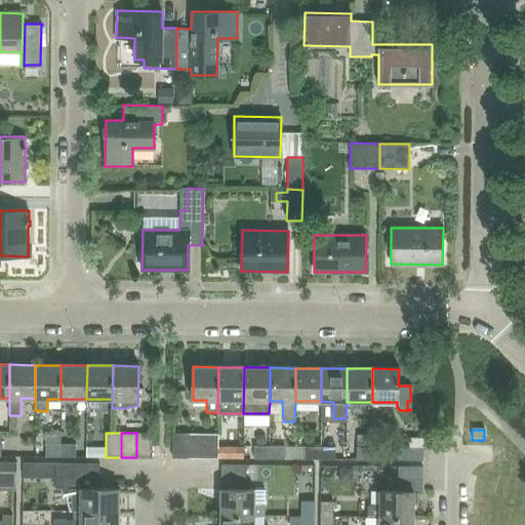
[(151,458),(152,433),(136,433),(136,457),(151,458)]
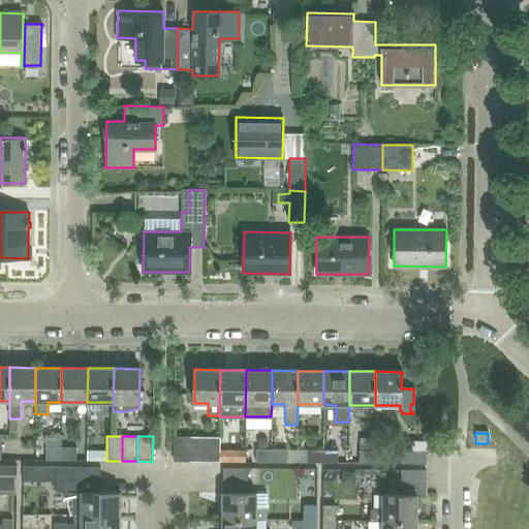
[(188,462),(189,437),(174,437),(174,462),(188,462)]
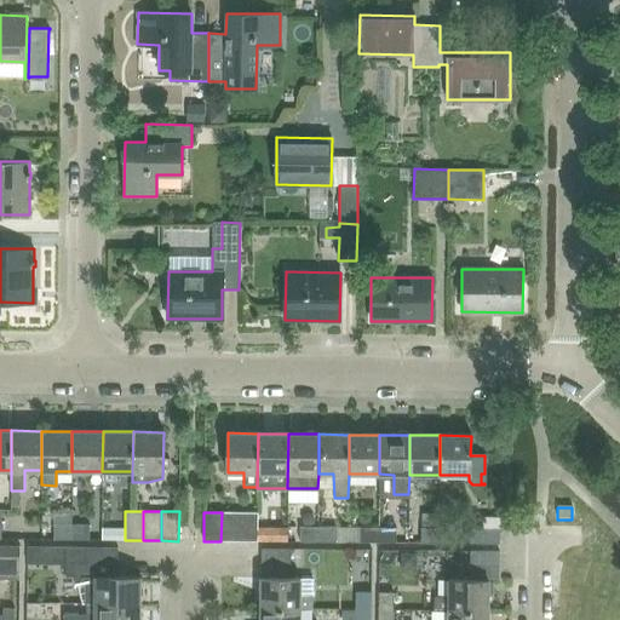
[(239,541),(239,512),(222,512),(220,541),(239,541)]
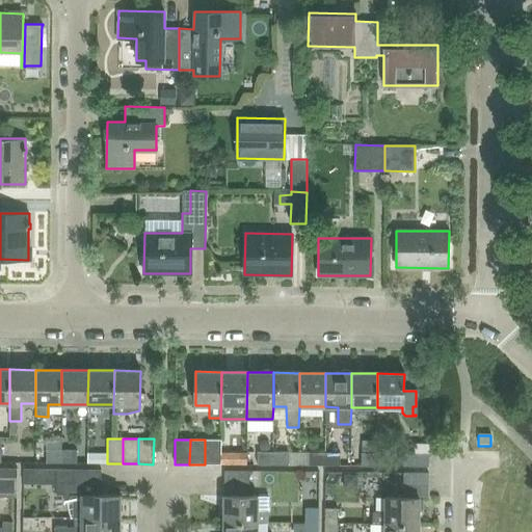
[(205,464),(220,464),(220,440),(205,440),(205,464)]
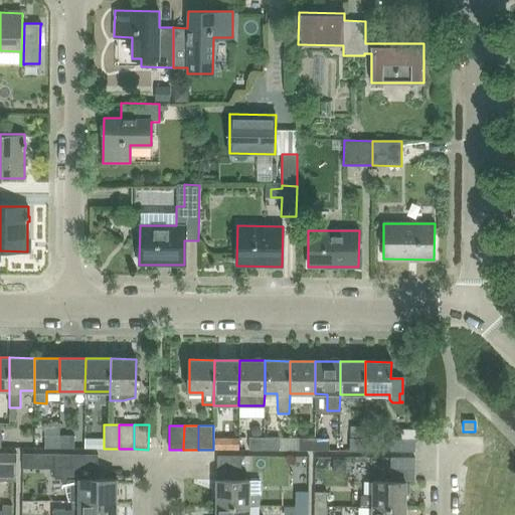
[(414,440),(415,430),(401,430),(401,439),(414,440)]
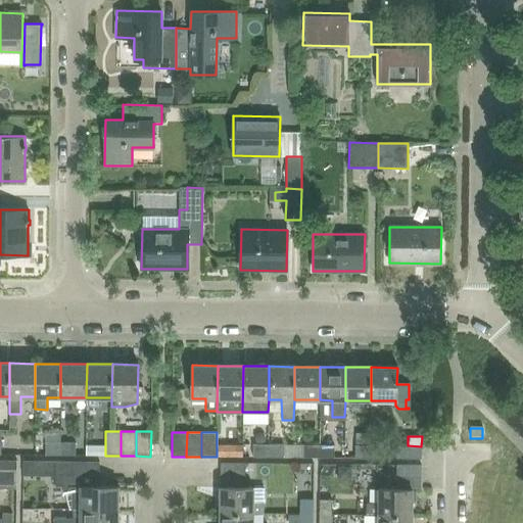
[(59,456),(59,442),(45,442),(45,455),(59,456)]
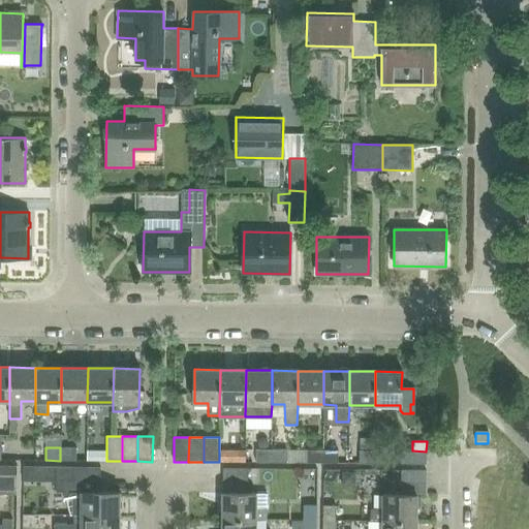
[(60,461),(75,461),(75,447),(60,447),(60,461)]
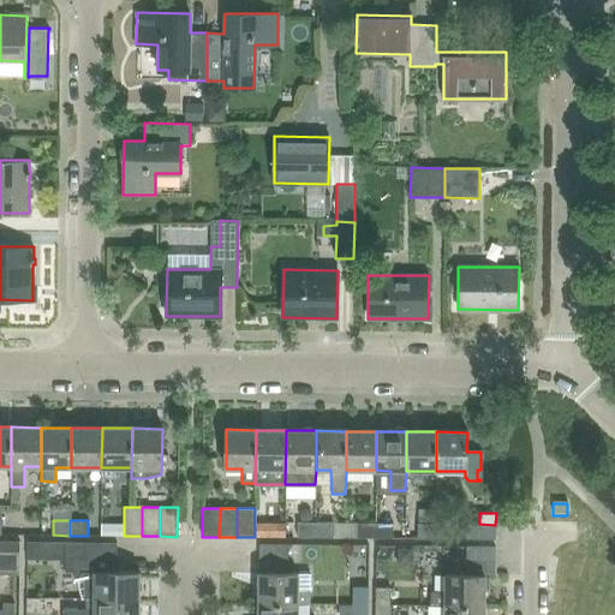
[(316,538),(316,523),(297,523),(297,538),(316,538)]
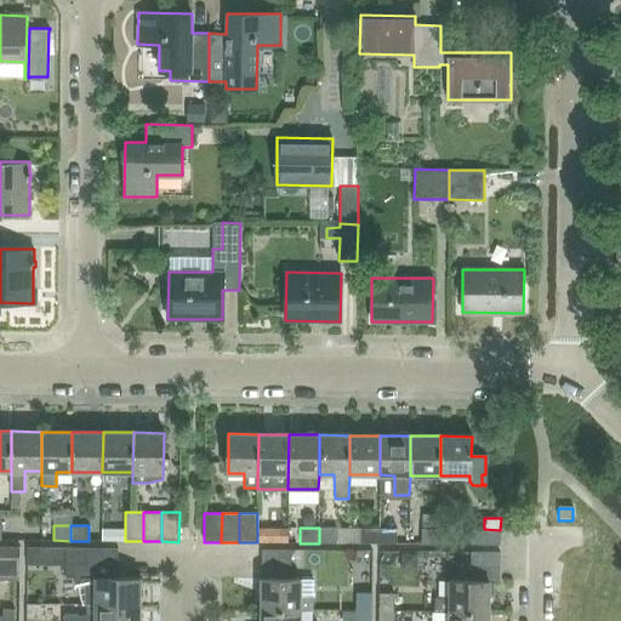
[(319,543),(335,543),(336,529),(319,528),(319,543)]
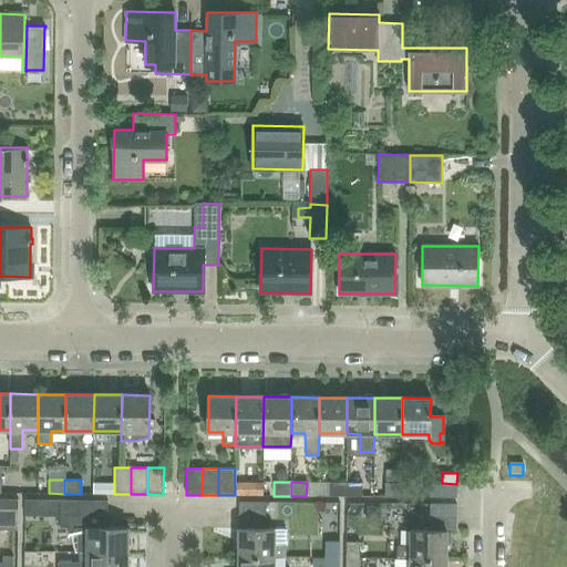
[(346,496),(346,483),(329,483),(329,496),(346,496)]
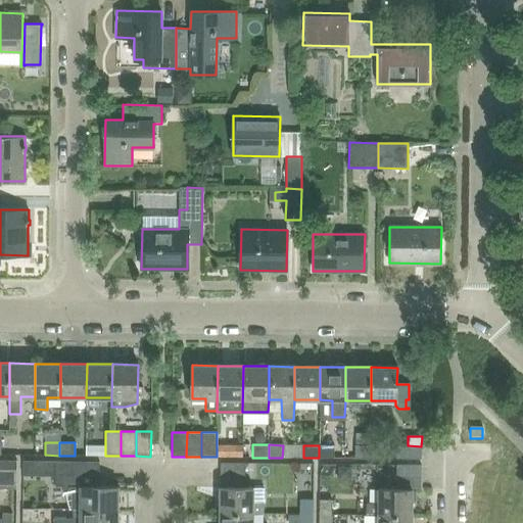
[(319,458),(334,458),(334,445),(319,445),(319,458)]
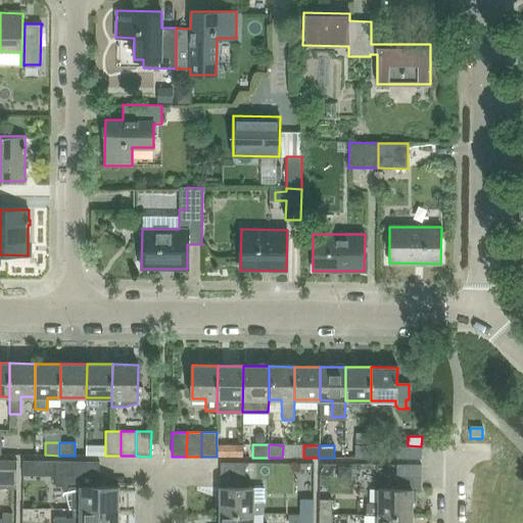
[(370,459),(370,446),(355,445),(354,459),(370,459)]
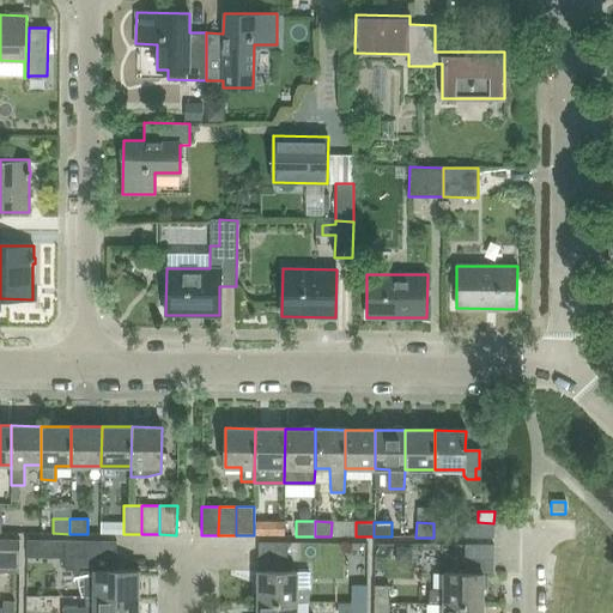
[(434,538),(451,538),(451,523),(434,523),(434,538)]
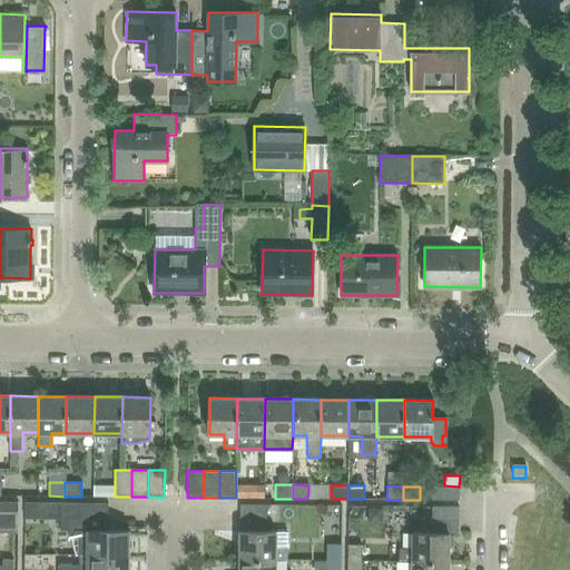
[(459,500),(460,487),(432,487),(432,500),(459,500)]
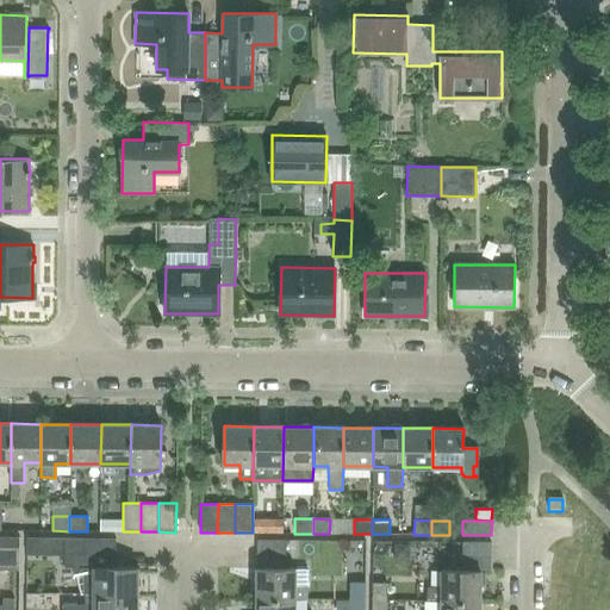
[(0,566),(18,566),(19,537),(0,537),(0,566)]
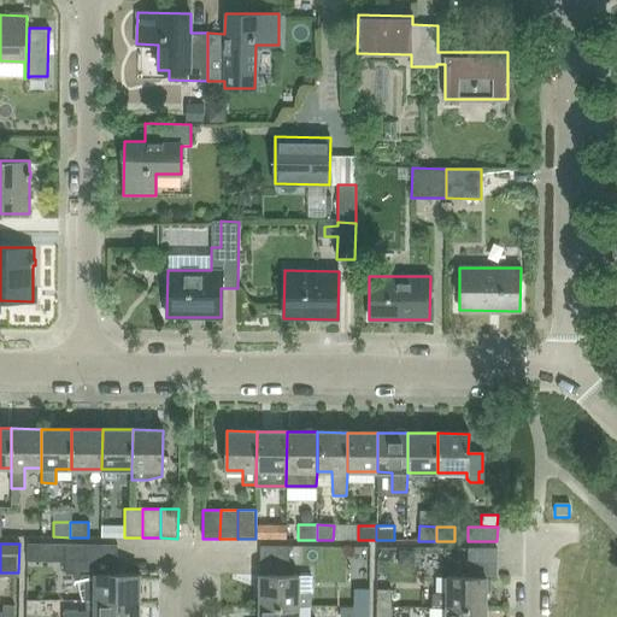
[(117,545),(84,545),(58,545),(58,559),(65,559),(65,574),(74,574),(75,581),(74,581),(74,582),(77,581),(81,600),(86,600),(139,601),(139,574),(116,574),(117,545)]
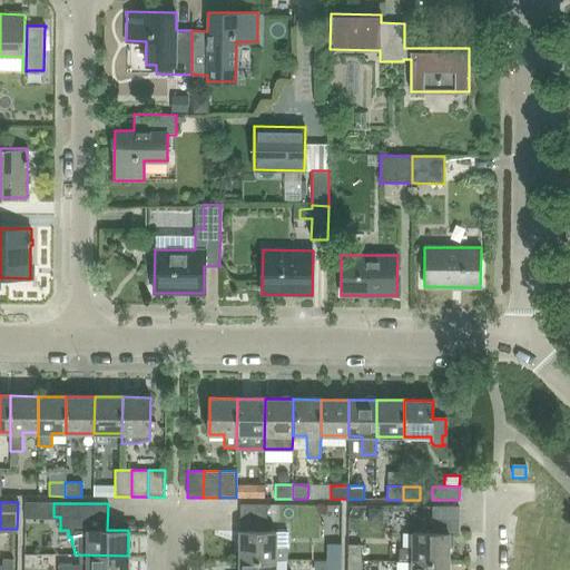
[(266,519),(266,507),(266,505),(239,504),(239,518),(266,519)]
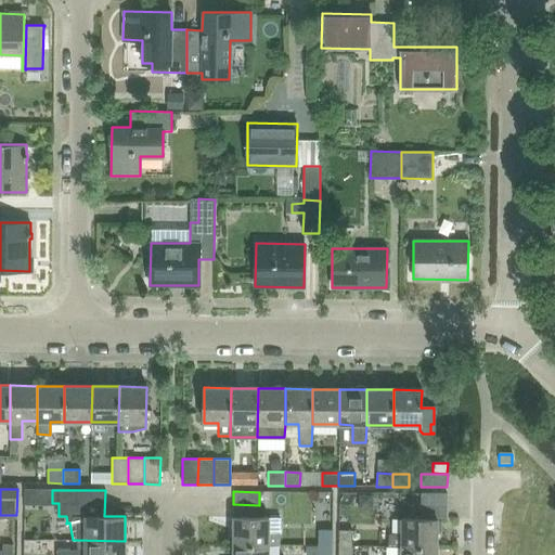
[(21,494),(22,518),(37,518),(37,493),(21,494)]
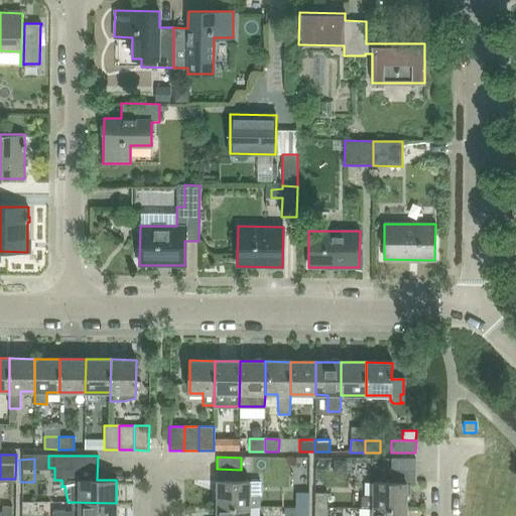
[(415,472),(415,459),(391,459),(391,471),(415,472)]
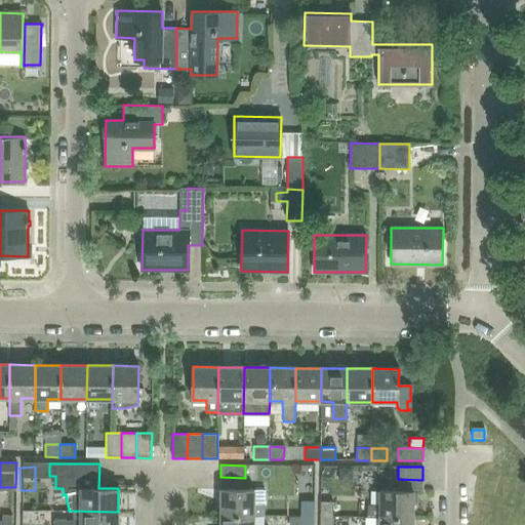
[(245,489),(245,478),(220,477),(220,489),(245,489)]
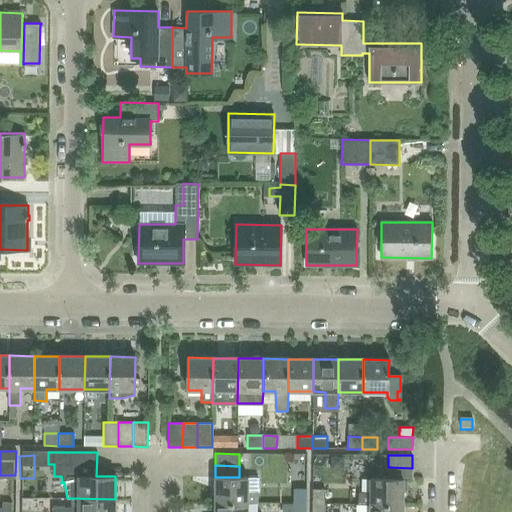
[(412,479),(412,468),(388,467),(388,479),(403,479),(412,479)]
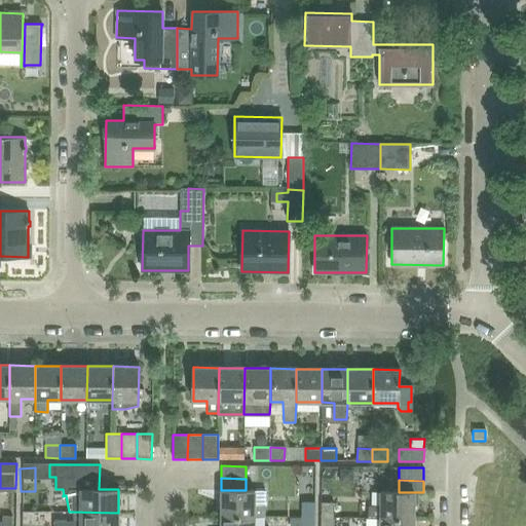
[(246,490),(221,490),(220,517),(254,517),(254,518),(264,518),(264,505),(255,506),(255,490),(246,490)]
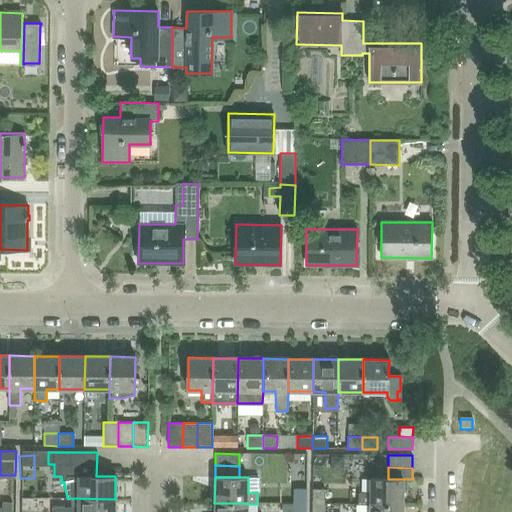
[(403,479),(388,479),(371,479),(370,493),(358,493),(358,505),(370,505),(370,504),(403,504),(403,479)]
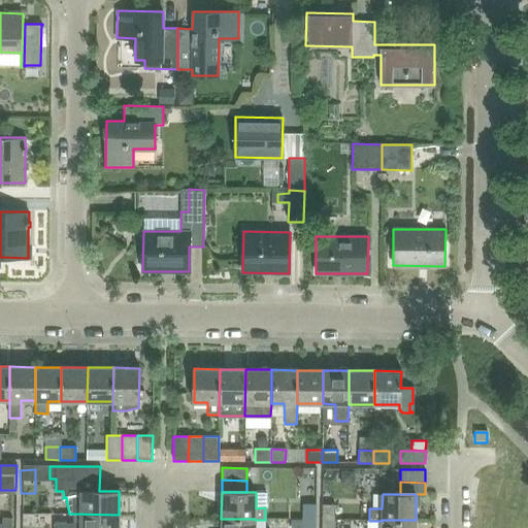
[(316,504),(315,504),(302,504),(302,519),(316,520),(316,504)]
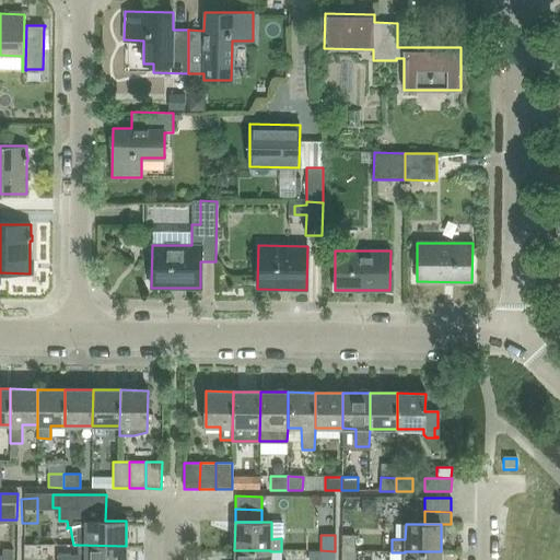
[(341,551),(354,551),(354,536),(341,535),(341,551)]
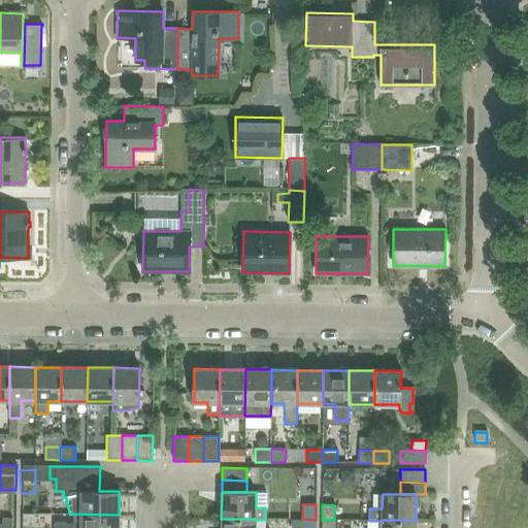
[(23,514),(23,525),(34,525),(34,514),(23,514)]
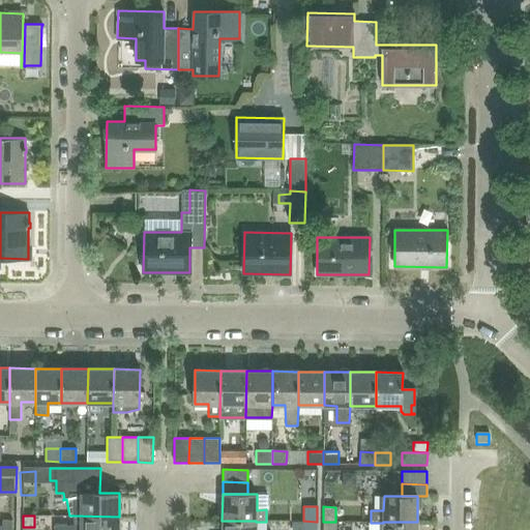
[(118,529),(119,517),(74,516),(72,525),(54,525),(54,529),(118,529)]
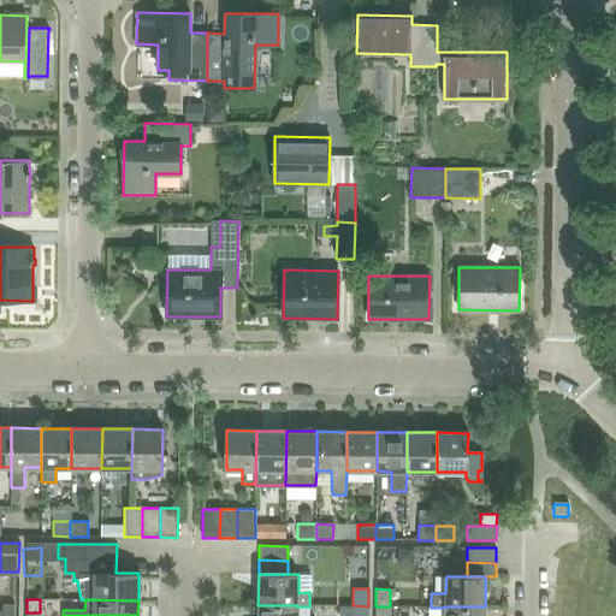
[(297,605),(258,605),(258,615),(297,615),(297,606),(297,605)]
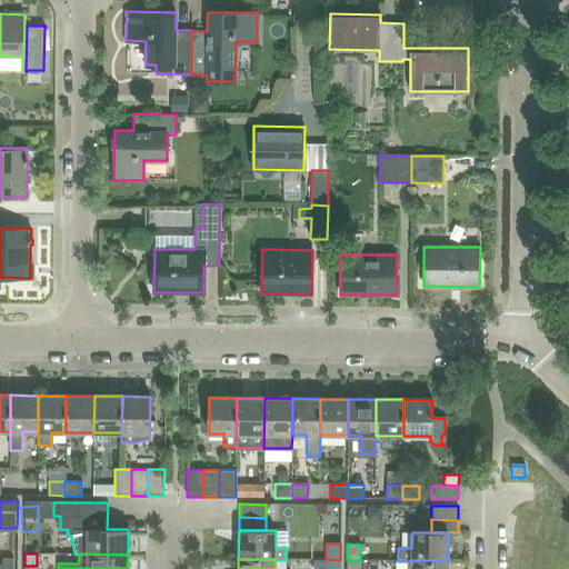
[(339,568),(340,560),(326,559),(325,568),(339,568)]
